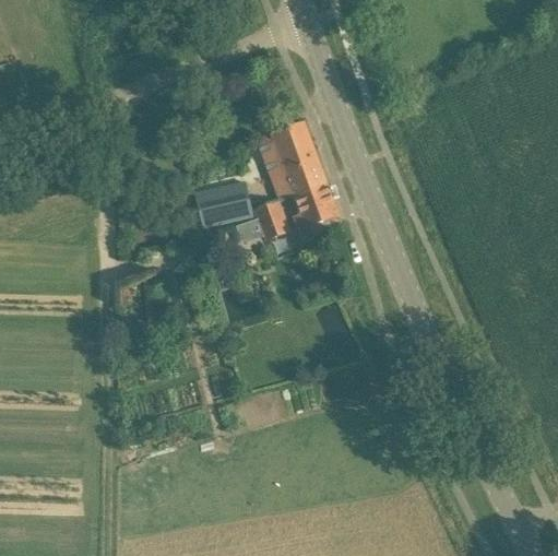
[(293,193),(325,181),(304,122),(271,134),(271,132),(261,137),(258,148),(270,179),(285,173),(293,193)]
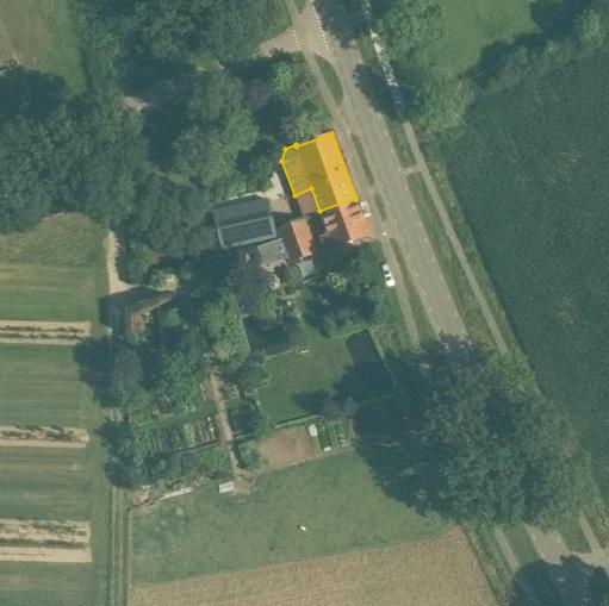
[(216,210),(224,244),(277,232),(268,198),(216,210)]
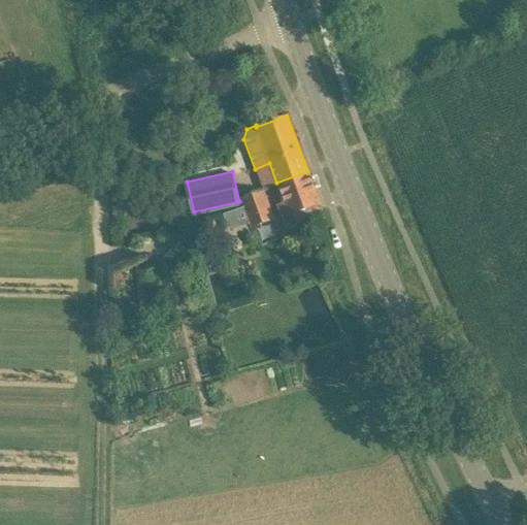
[(307,171),(276,183),(283,200),(277,202),(286,227),(303,221),(299,209),(319,202),(307,171)]
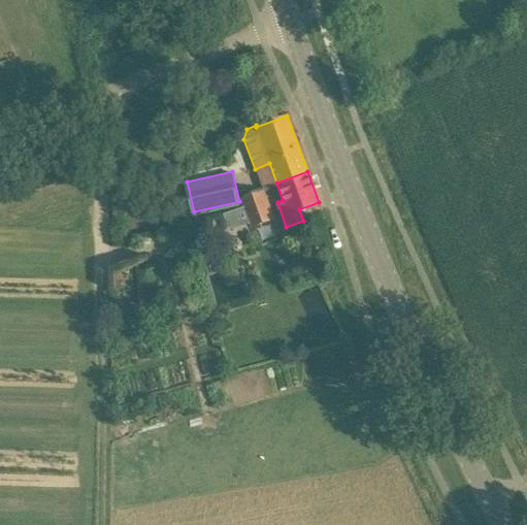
[(274,218),(264,188),(239,196),(250,226),(274,218)]
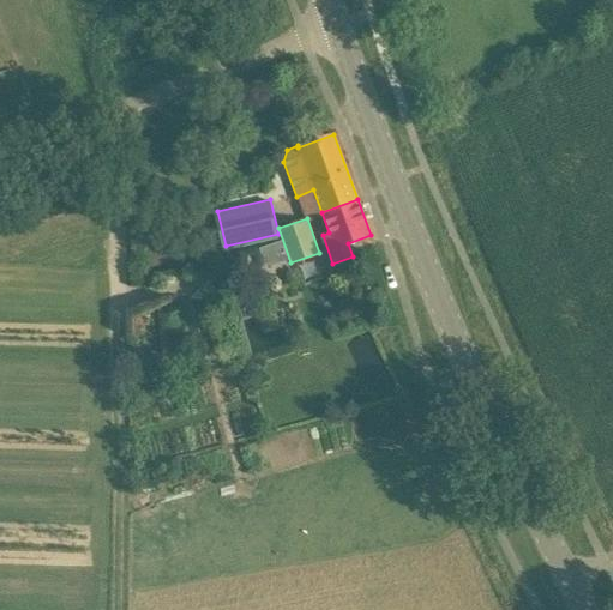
[(226,354),(221,336),(198,342),(202,360),(226,354)]
